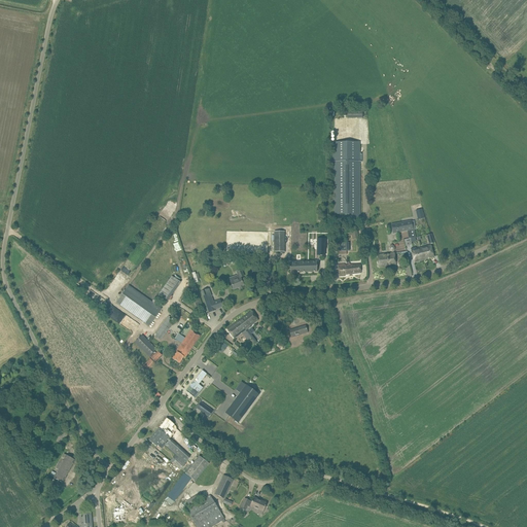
[(362,110),(347,110),(347,118),(362,118),(362,110)]
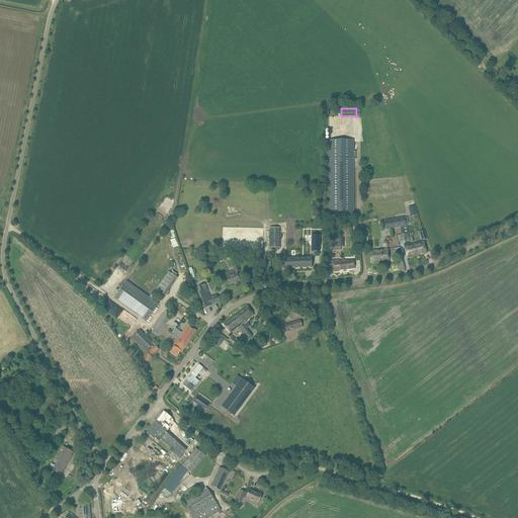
[(334,214),(354,214),(353,184),(353,142),(353,140),(334,140),(329,140),(329,214),(334,214)]
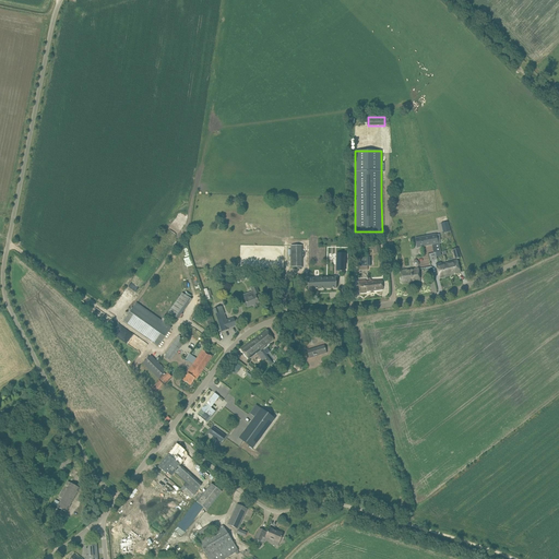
[(443,233),(450,232),(449,221),(441,223),(443,233)]
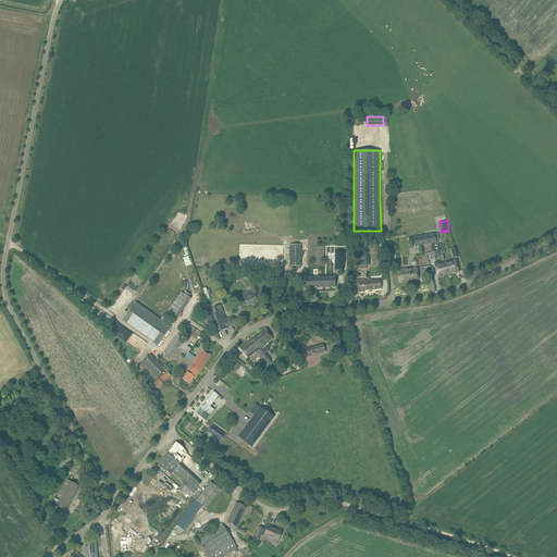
[(430,234),(413,237),(415,247),(430,245),(432,252),(434,252),(440,251),(437,243),(440,242),(437,233),(430,234)]
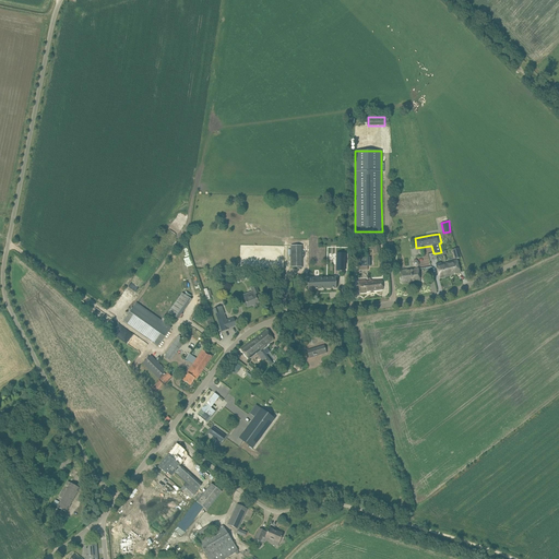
[(370,249),(372,249),(373,253),(380,252),(379,244),(370,245),(370,249)]
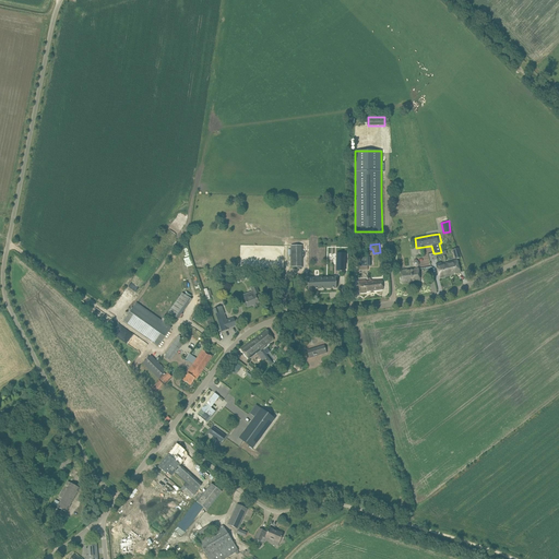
[(290,268),(302,268),(302,246),(290,246),(290,268)]
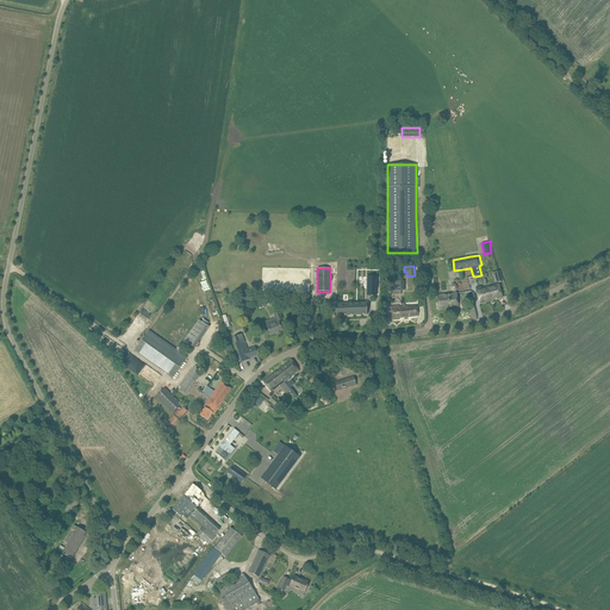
[(392,291),(402,291),(400,280),(391,281),(392,291)]
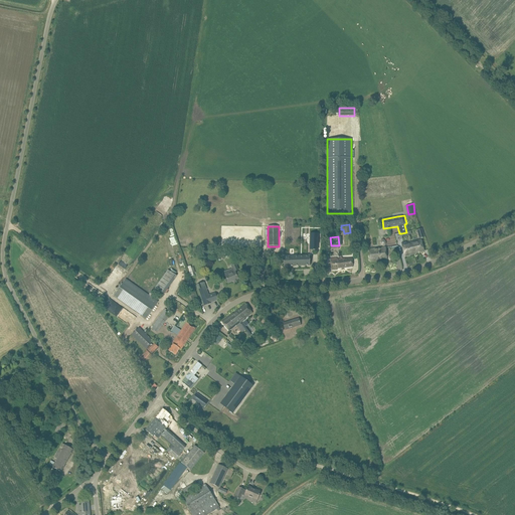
[(423,250),(420,239),(410,242),(413,253),(423,250)]
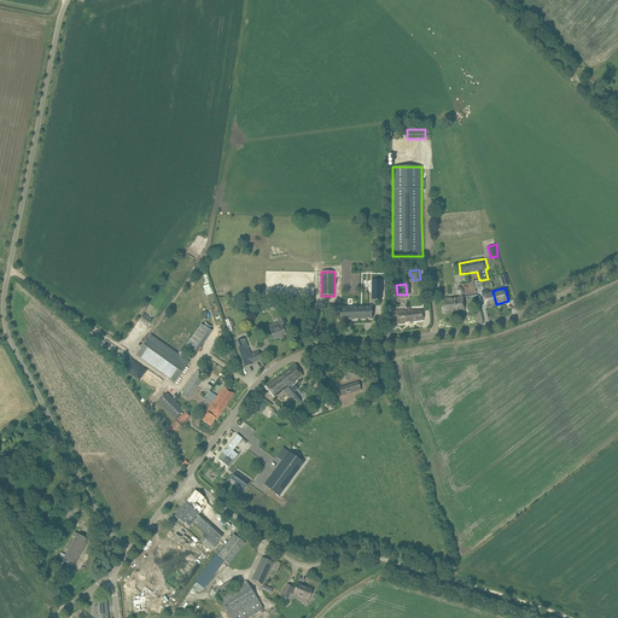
[(488,291),(482,292),(485,307),(496,304),(493,291),(488,292),(488,291)]
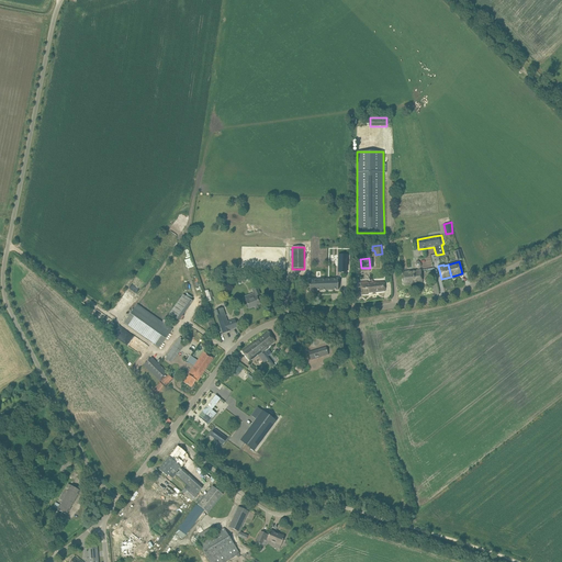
[(416,283),(422,283),(422,278),(420,270),(403,272),(404,280),(404,285),(406,284),(406,283),(416,282),(416,283)]
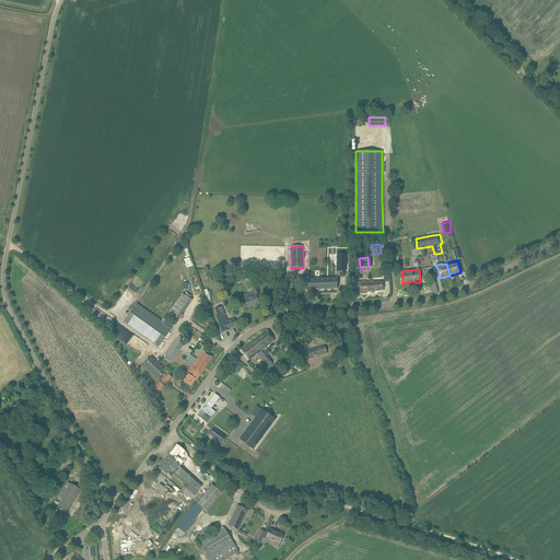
[(307,279),(308,284),(308,290),(337,289),(336,278),(307,279)]
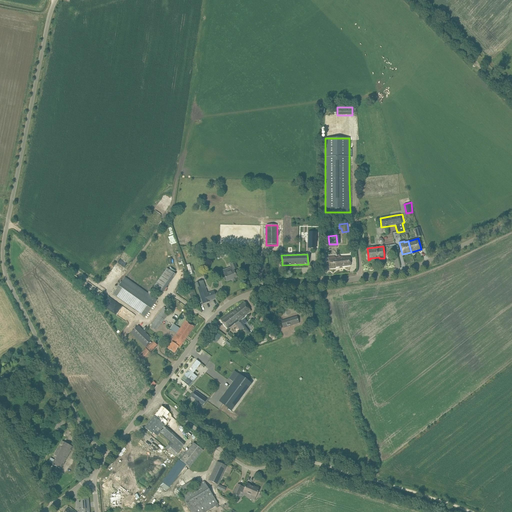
[(335,267),(346,266),(351,266),(350,261),(350,256),(334,257),(333,256),(328,257),(329,269),(335,268),(335,267)]
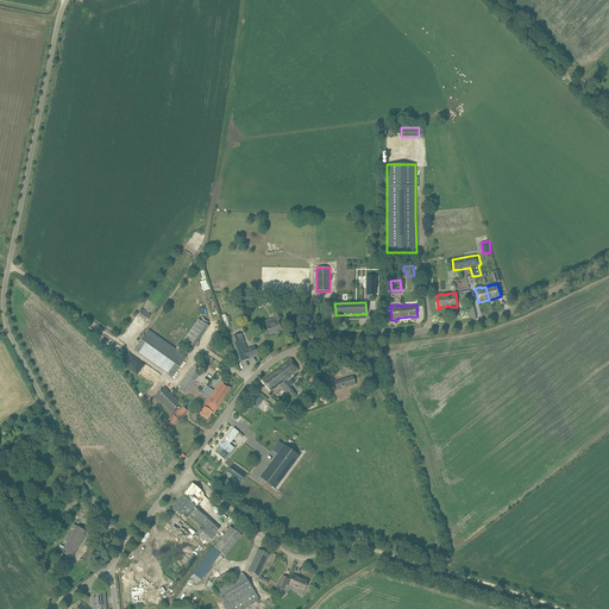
[(268,330),(267,331),(268,334),(270,333),(270,334),(276,332),(277,334),(282,333),(281,330),(280,327),(278,325),(278,322),(277,321),(281,320),(278,312),(274,314),(276,318),(275,318),(271,319),(274,324),(267,326),(268,328),(268,330)]
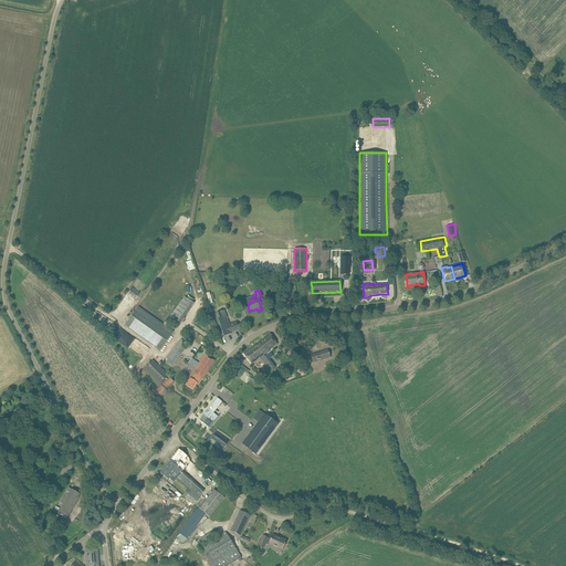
[(184,295),(169,318),(179,325),(195,302),(184,295)]
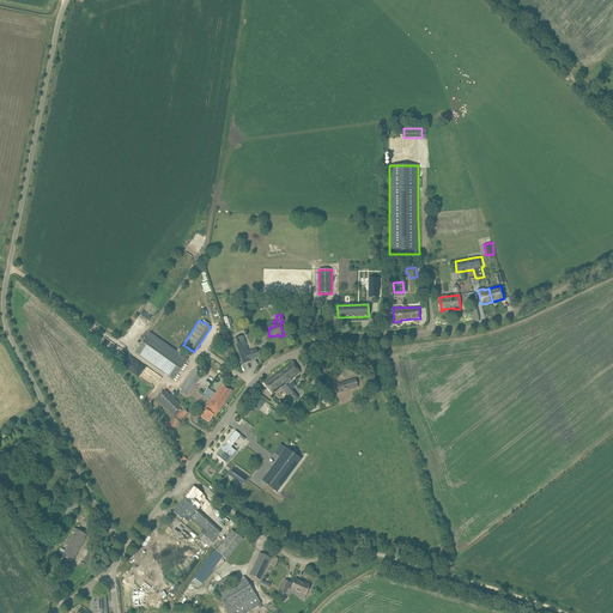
[(174,380),(188,359),(150,332),(134,352),(174,380)]
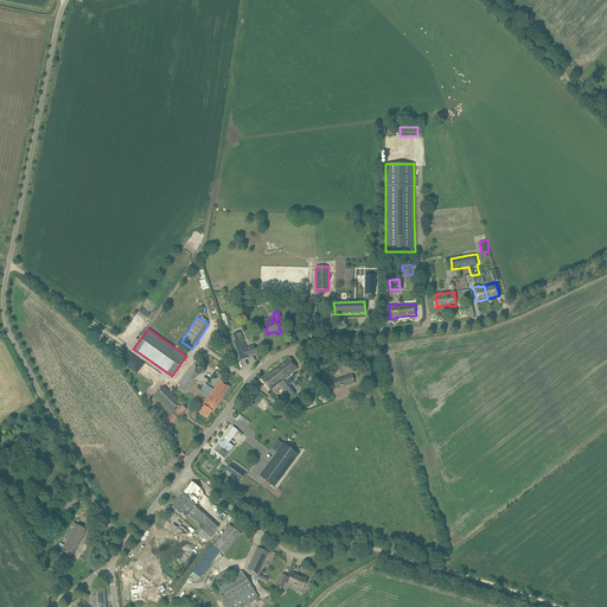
[(238,355),(241,360),(256,355),(254,349),(253,345),(246,347),(241,332),(231,336),(238,355)]
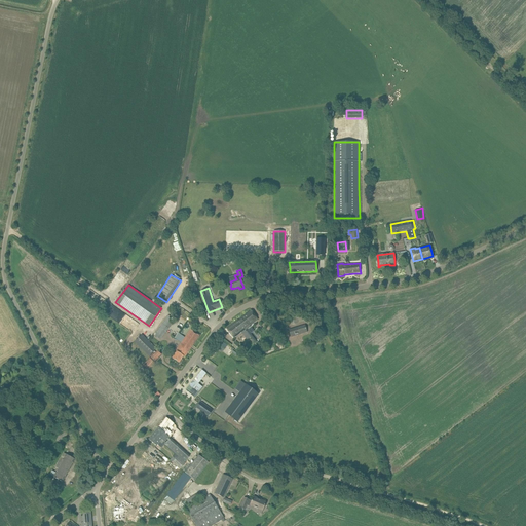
[(245,330),(246,331),(251,327),(250,326),(258,320),(252,310),(238,321),(237,320),(226,329),(233,338),(245,330)]
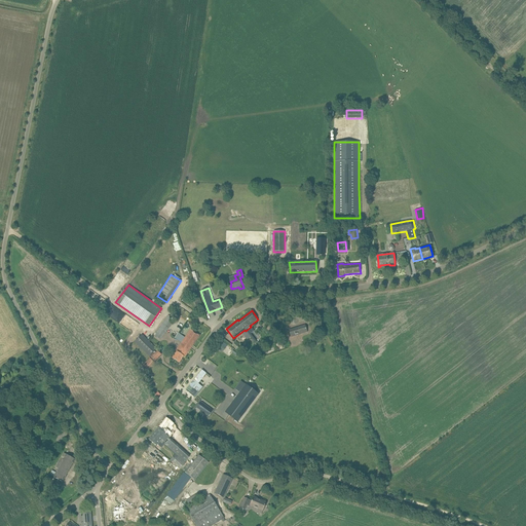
[(154,334),(160,339),(168,328),(166,327),(173,317),(168,314),(154,334)]
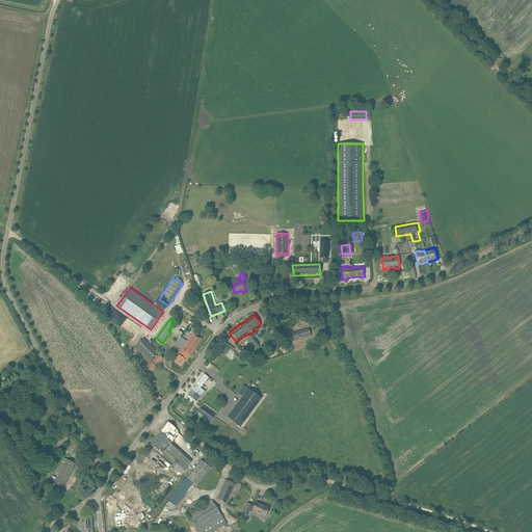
[(121,327),(133,336),(139,326),(130,320),(128,323),(126,322),(124,325),(123,324),(121,327)]
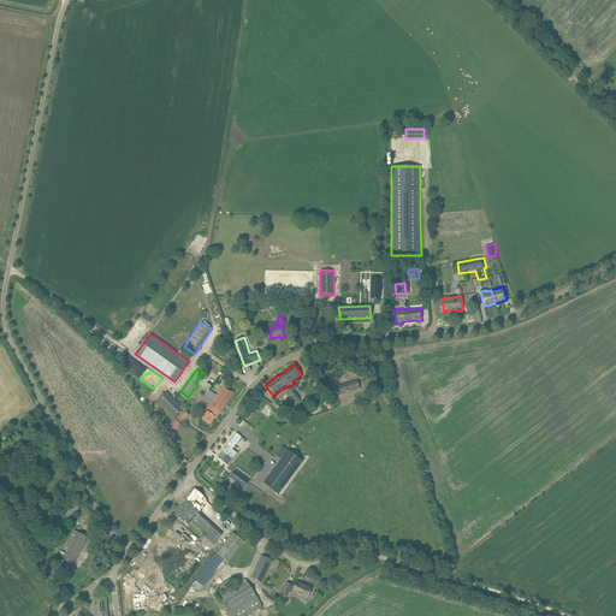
[(359,386),(357,380),(338,386),(341,392),(341,395),(360,389),(359,386)]
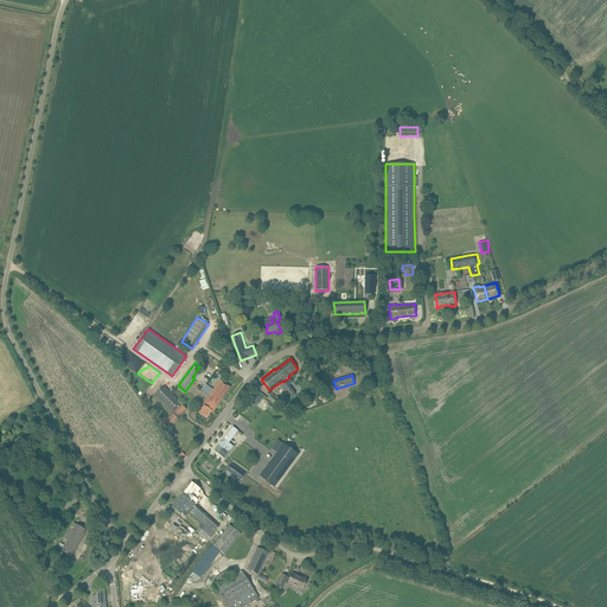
[(213,411),(230,388),(221,381),(204,404),(204,406),(199,413),(206,419),(212,411),(213,411)]
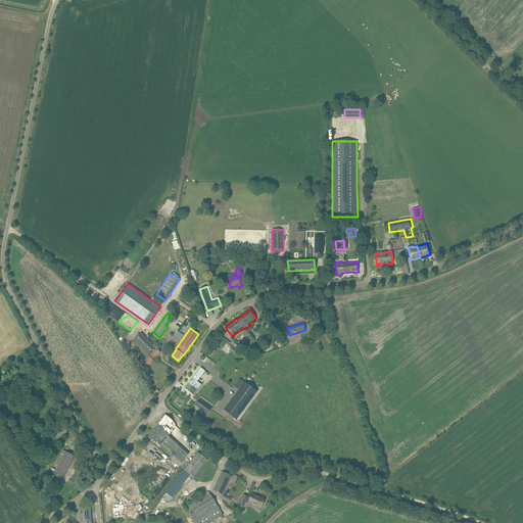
[(148,354),(155,347),(141,332),(134,340),(148,354)]
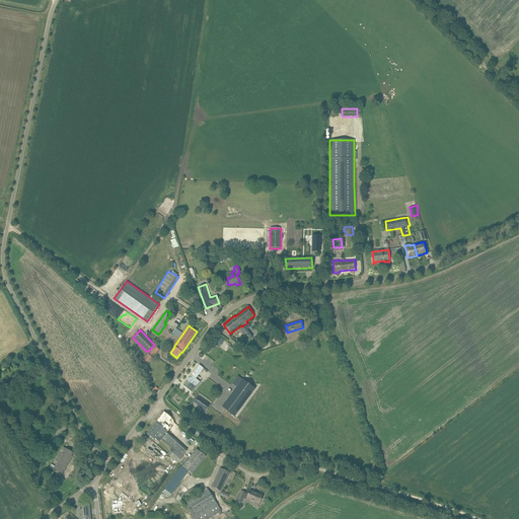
[(214,343),(219,347),(224,341),(219,336),(214,343)]
